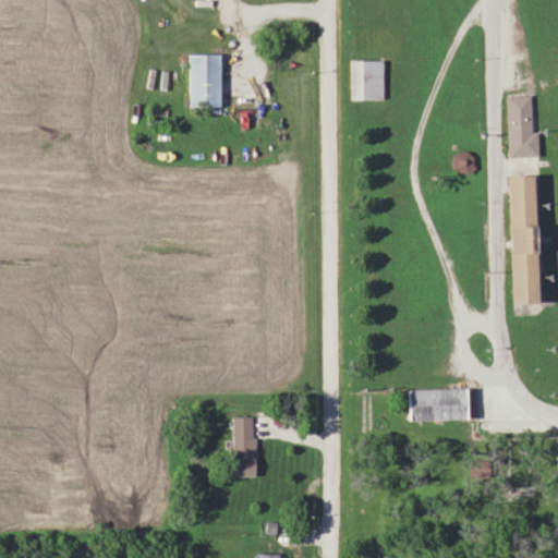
[(219,55),(189,55),(189,107),(219,107),(219,55)]
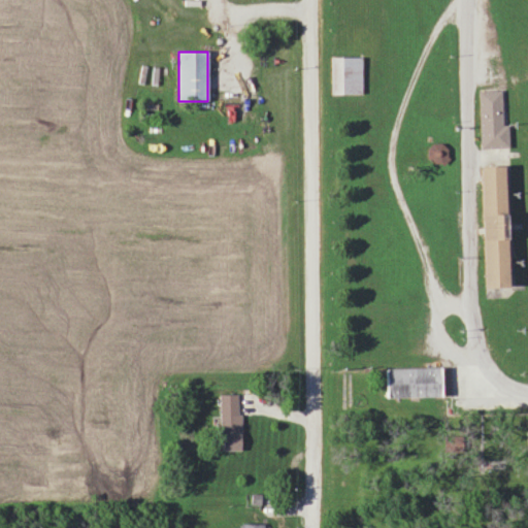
[(331,94),(362,94),(362,56),(331,56),(331,94)]
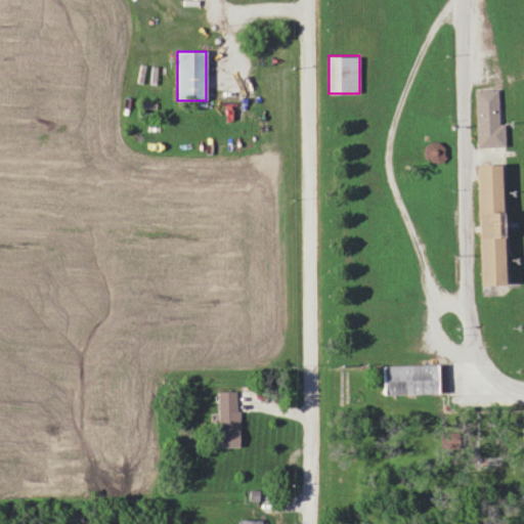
[(499,123),(499,89),(477,89),(477,146),(504,146),(504,123),(499,123)]
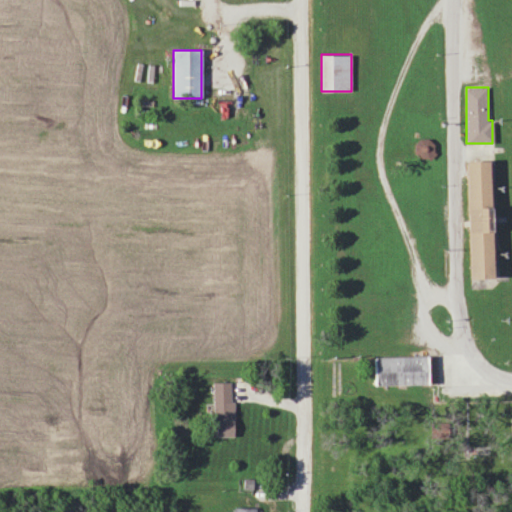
[(424,159),(434,152),(425,139),(415,146),(424,159)]
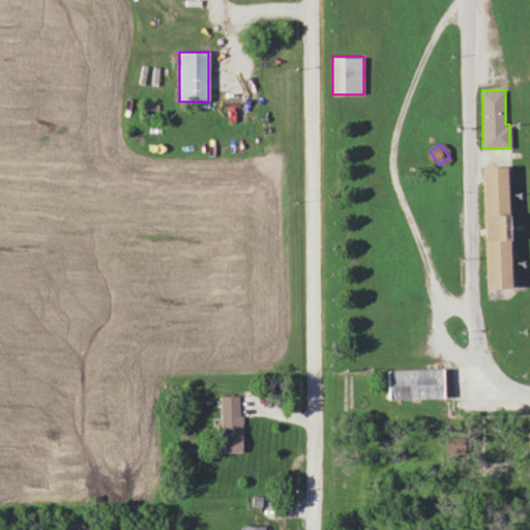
[(481,169),(510,169),(513,291),(484,290),(481,169)]
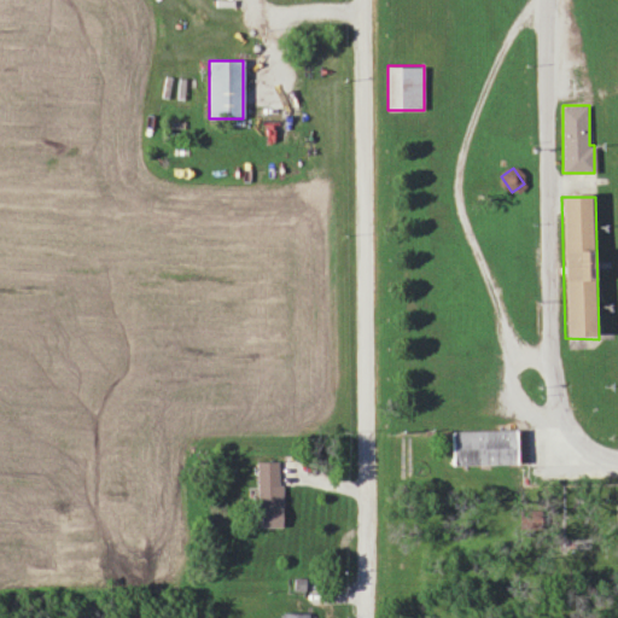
[(445,429),(447,466),(519,465),(518,427),(445,429)]
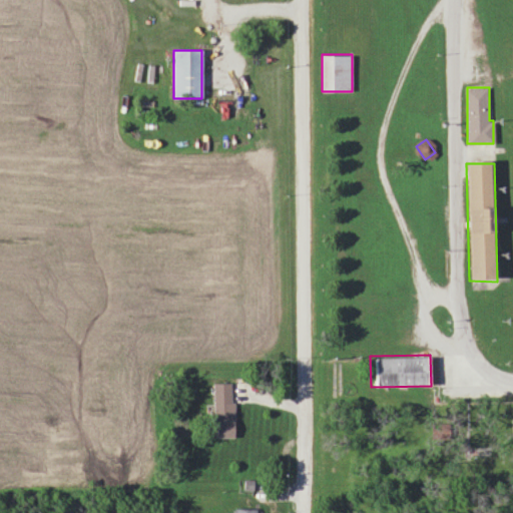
[(214,437),(233,437),(233,382),(214,382),(214,437)]
